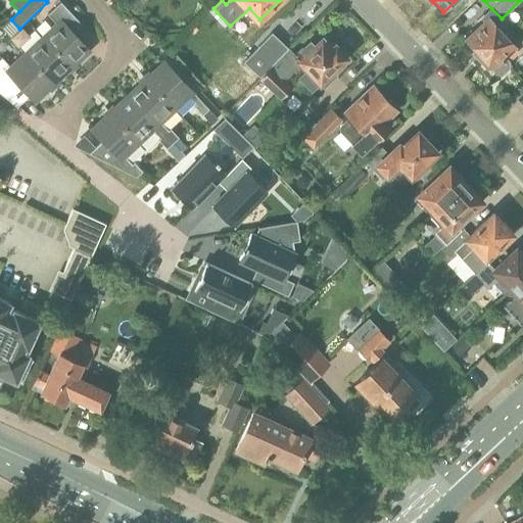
[(43,36),(74,67),(91,51),(74,33),(83,25),(61,2),(48,14),(56,24),(43,36)]
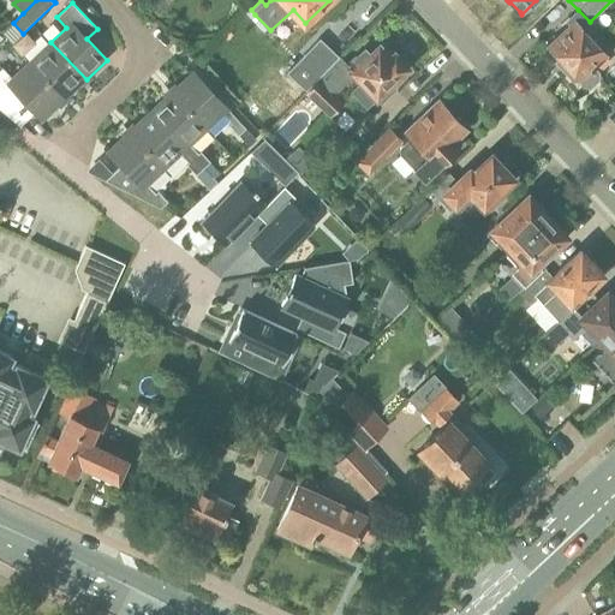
[(569,27),(549,45),(560,57),(555,61),(573,82),(579,82),(584,88),(591,88),(599,81),(599,71),(596,66),(608,55),(585,30),(591,24),(590,22),(578,10),(565,22),(569,27)]
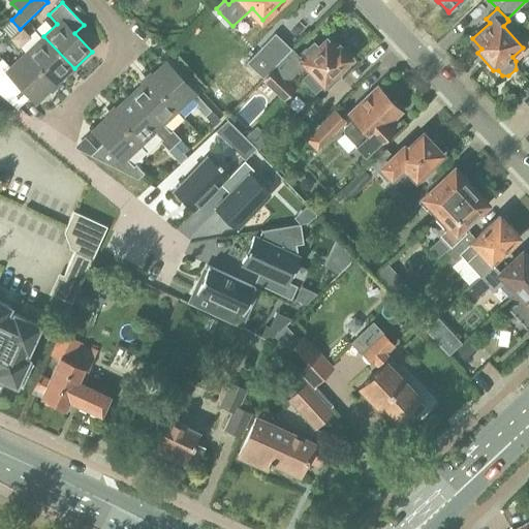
[(252,68),(243,78),(254,89),(262,81),(291,50),(281,39),(275,33),(245,62),(252,68)]
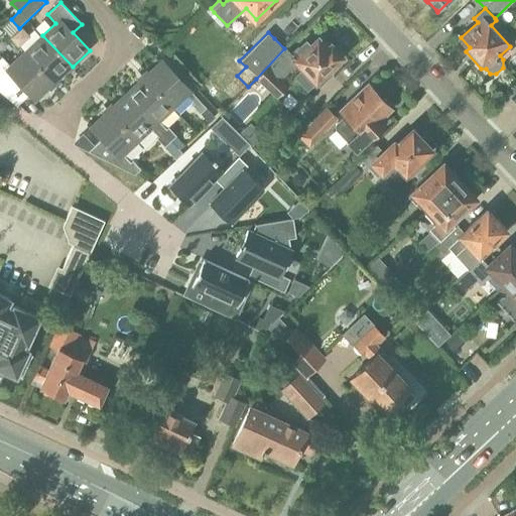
[(54,84),(73,67),(42,35),(25,51),(54,84)]
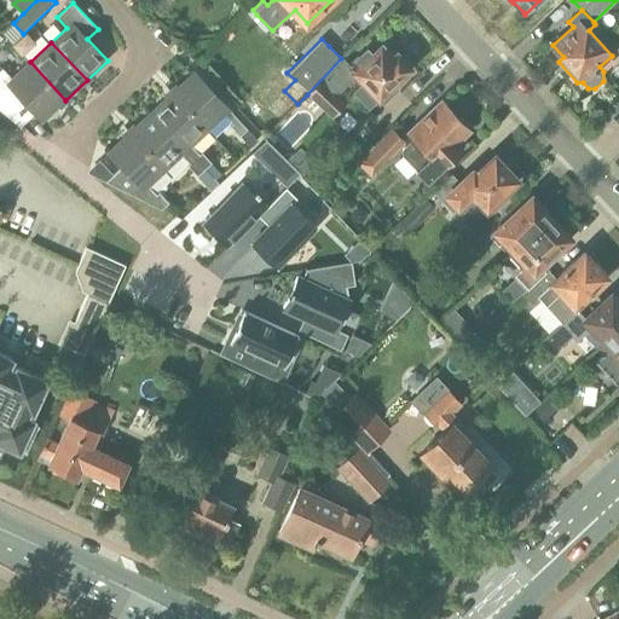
[(341,58),(307,94),(330,116),(333,119),(347,103),(339,96),(358,75),(364,82),(353,92),(369,110),(380,99),(383,104),(399,88),(395,84),(412,68),(410,65),(410,62),(404,55),(399,55),(398,52),(397,53),(386,42),(377,50),(372,45),(351,65),(342,57),(341,58)]
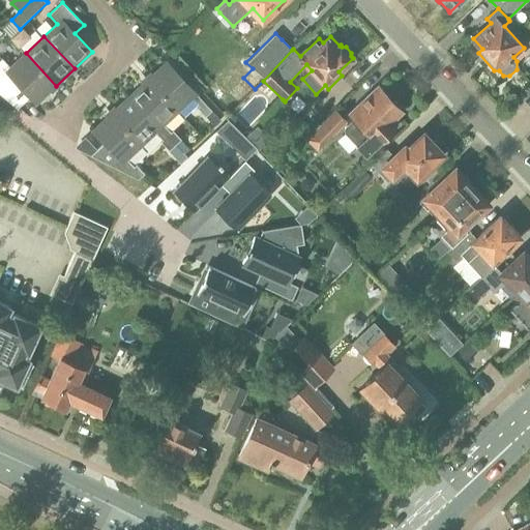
[(36,104),(56,86),(26,53),(11,67),(2,58),(0,60),(0,82),(9,93),(19,85),(36,104)]
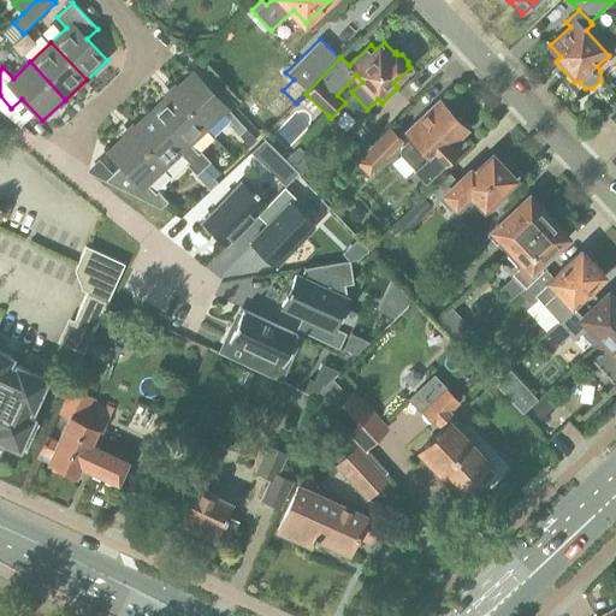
[(171,94),(207,132),(225,116),(232,123),(230,125),(240,135),(247,129),(230,111),(230,112),(194,72),(171,94)]
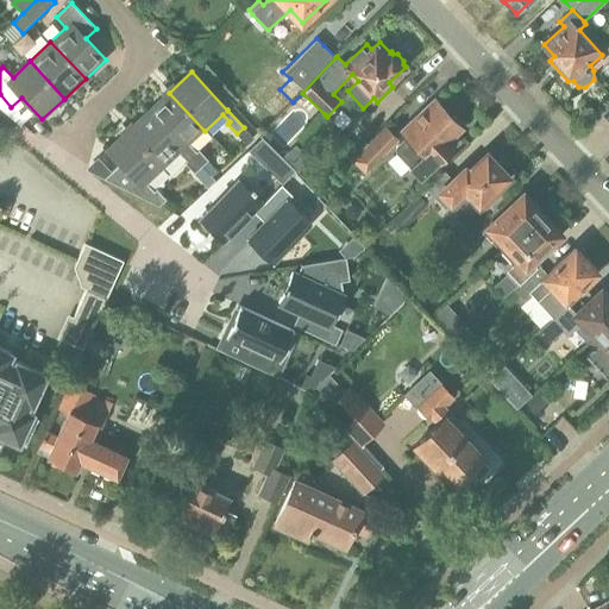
[(190,144),(205,131),(169,93),(150,111),(201,167),(208,161),(199,150),(196,152),(190,144)]
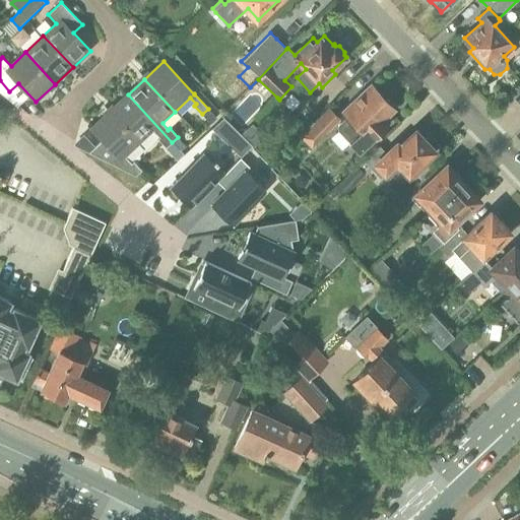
[(344,112),(348,116),(336,127),(339,130),(339,131),(360,152),(389,124),(384,119),(395,109),(372,84),(344,112)]
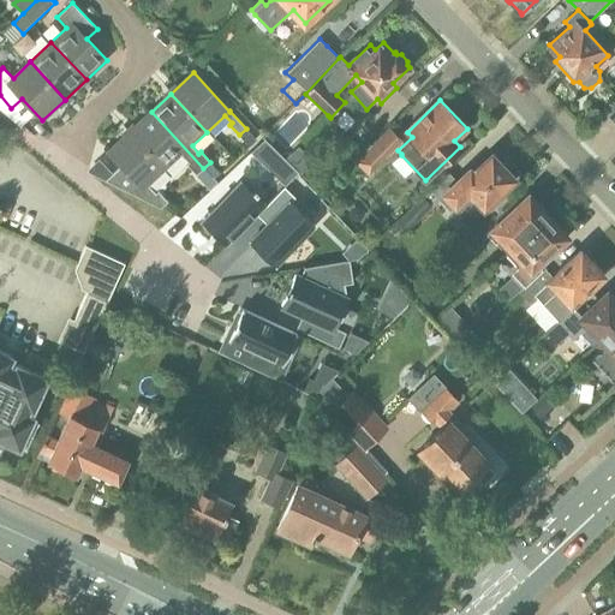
[(250,101),(240,111),(257,126),(268,117),(250,101)]
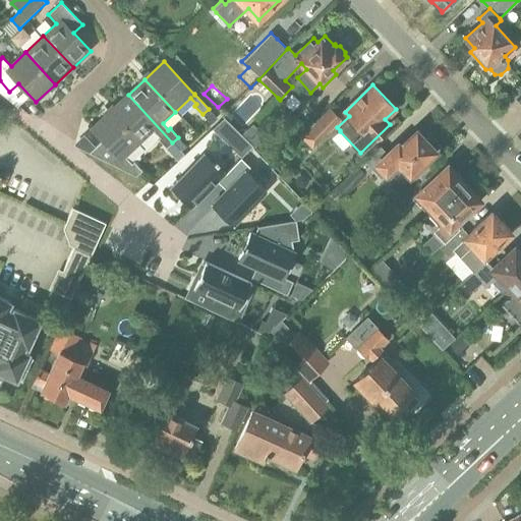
[(167,148),(172,142),(128,95),(109,112),(139,145),(155,131),(160,137),(159,139),(167,148)]
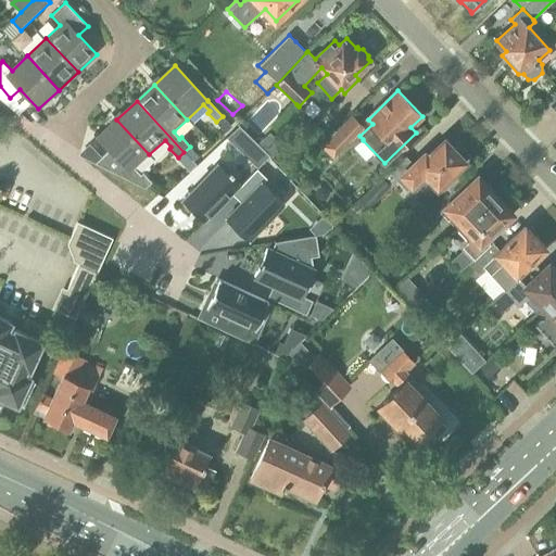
[(320,148),(332,159),(363,128),(351,116),(336,133),(320,148)]
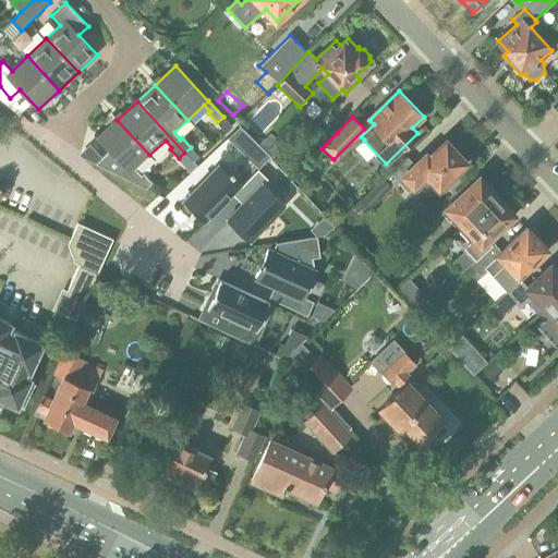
[(135,168),(149,155),(117,120),(97,138),(109,152),(101,158),(91,145),(80,155),(81,156),(93,162),(96,164),(146,189),(153,183),(144,173),(142,176),(135,168)]
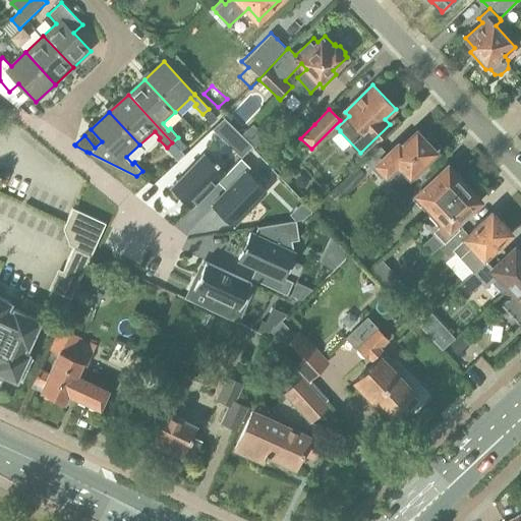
[(293,130),(300,138),(314,124),(306,116),(293,130)]
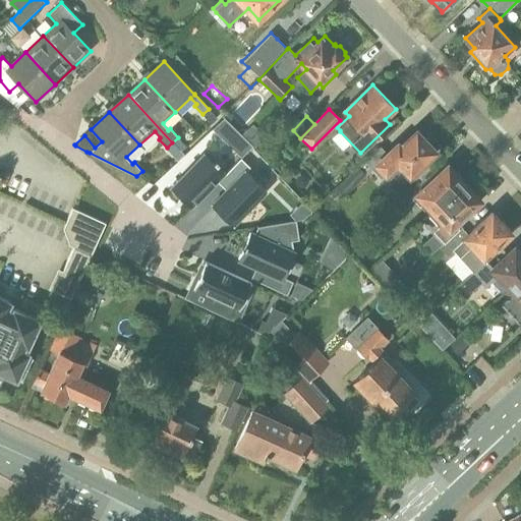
[(252,147),(224,119),(213,129),(241,157),(252,147)]
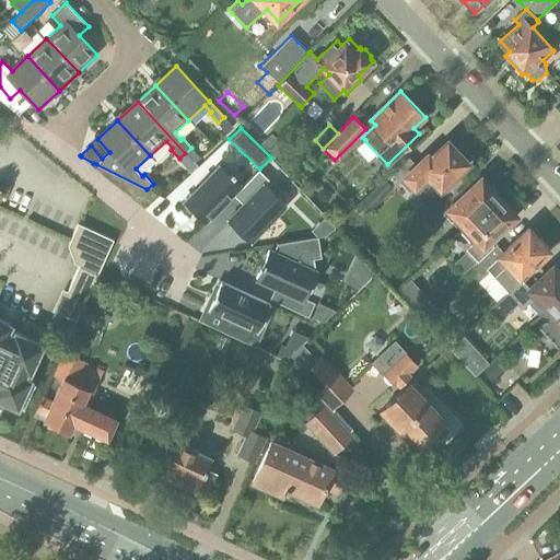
[(469,162),(448,141),(422,167),(416,160),(411,164),(405,158),(360,201),(368,210),(400,179),(411,190),(416,186),(420,186),(423,184),(424,182),(426,176),(428,174),(442,188),(440,190),(444,196),(463,179),(457,173),(469,162)]
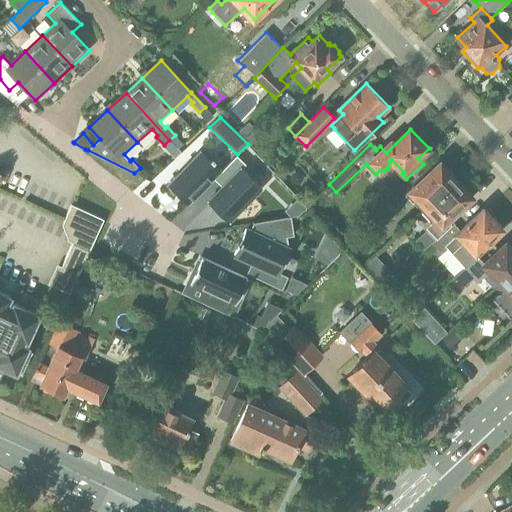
[(200,150),(167,184),(188,205),(219,173),(222,171),(213,162),(215,160),(211,156),(209,159),(200,150)]
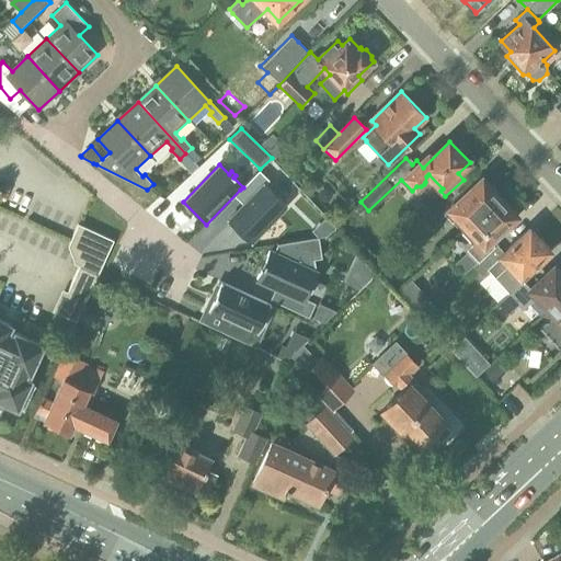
[(250,199),(228,221),(250,242),(286,205),(265,184),(270,181),(259,171),(243,187),(240,190),(250,199)]
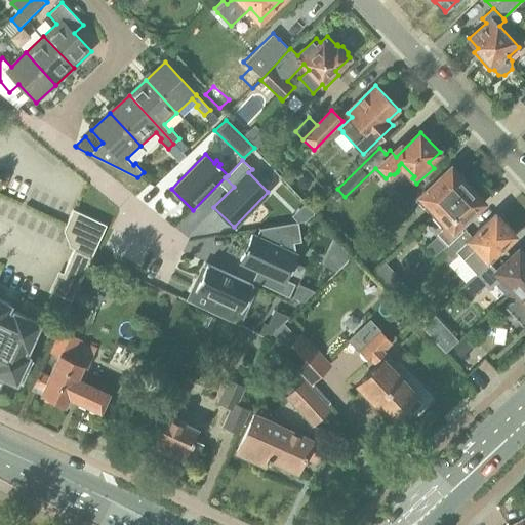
[(438,213),(469,184),(451,165),(433,185),(429,179),(408,200),(395,210),(382,221),(393,232),(416,208),(419,205),(423,208),(429,203),(438,213)]
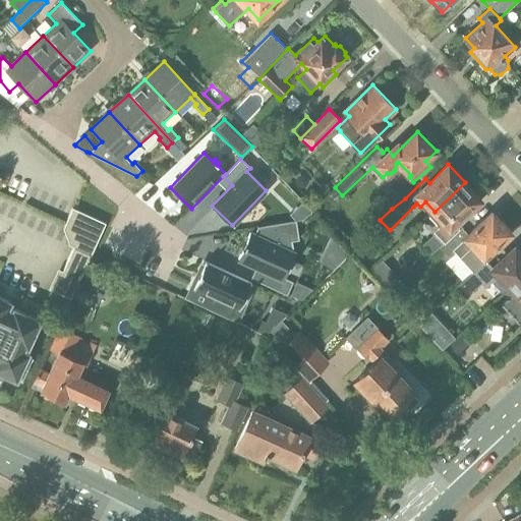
[(465,182),(435,212),(443,220),(438,225),(441,228),(422,244),(431,253),(440,247),(461,227),(458,223),(482,199),(465,182)]
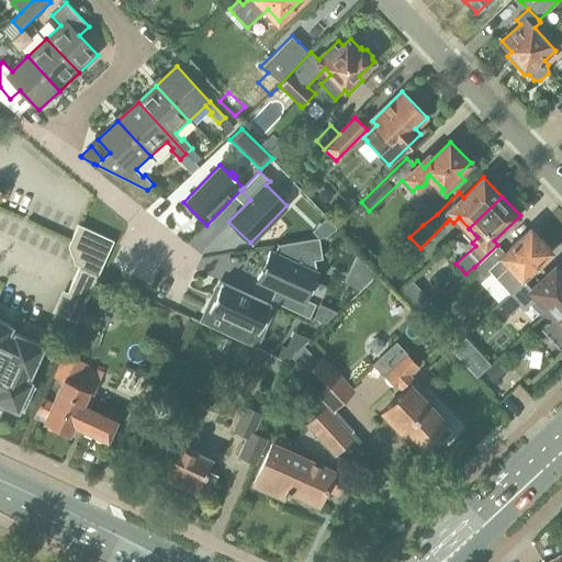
[(413,213),(423,225),(437,214),(436,213),(425,202),(413,213)]
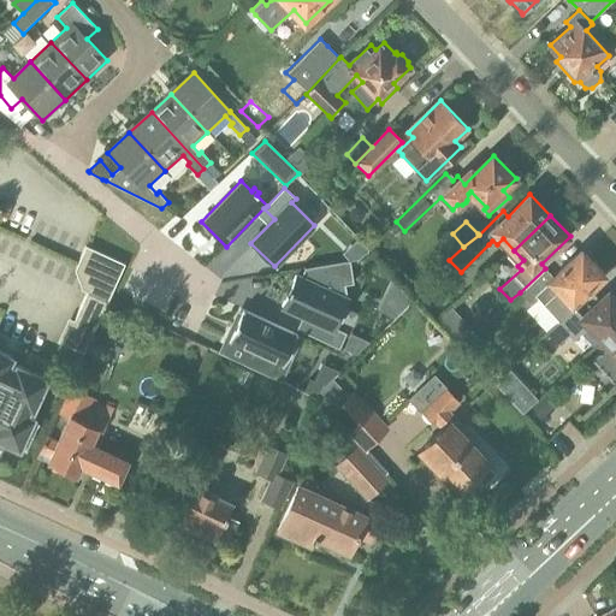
[(605,276),(584,250),(554,278),(545,268),(520,292),(531,304),(538,298),(558,321),(574,307),(575,307),(574,304),(605,276)]
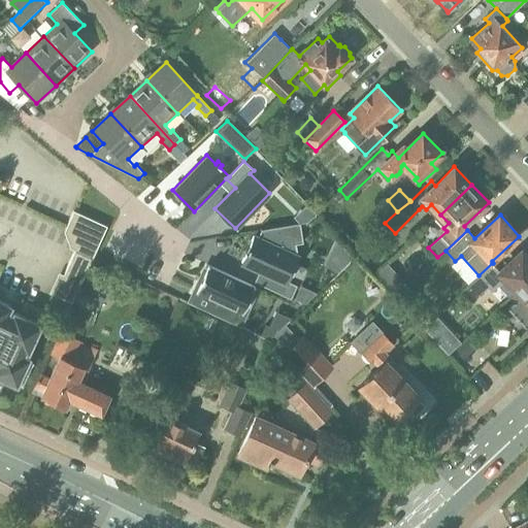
[(254,236),(241,262),(265,273),(260,285),(291,298),(297,285),(288,281),(299,257),(297,256),(295,244),(303,242),(299,223),(261,230),(258,237),(254,236)]
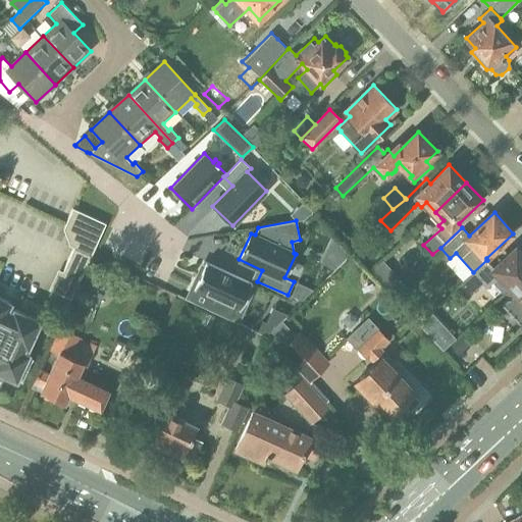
[(348,254),(332,239),(322,262),(335,268),(348,254)]
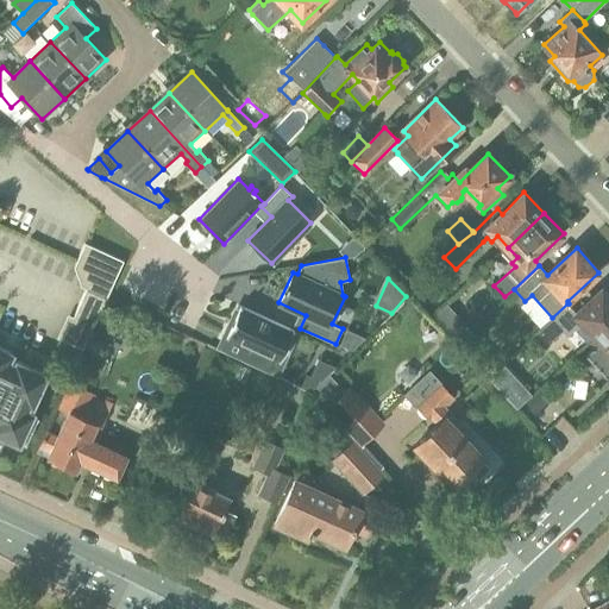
[(81,350),(105,297),(85,288),(71,316),(66,314),(55,338),(81,350)]
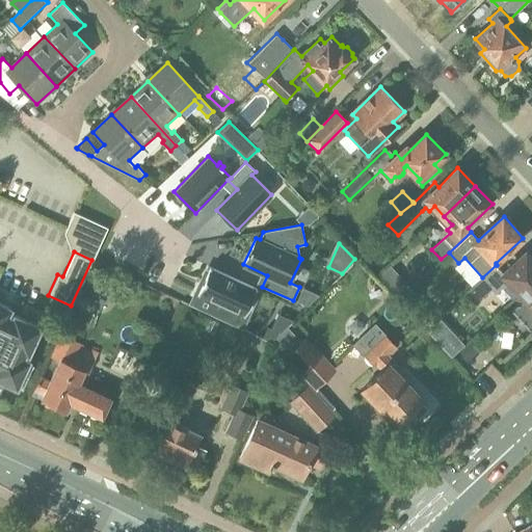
[(482,277),(472,288),(482,298),(490,290),(495,293),(509,280),(523,294),(531,286),(531,256),(527,251),(503,273),(496,265),(484,275),(482,277)]
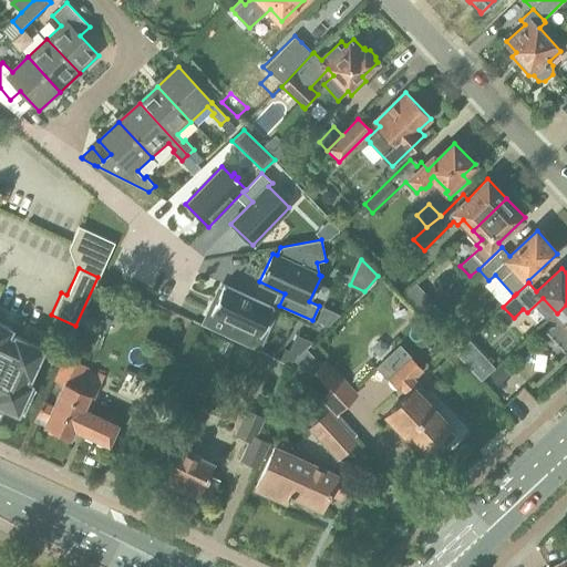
[(404,295),(425,318),(437,307),(416,284),(404,295)]
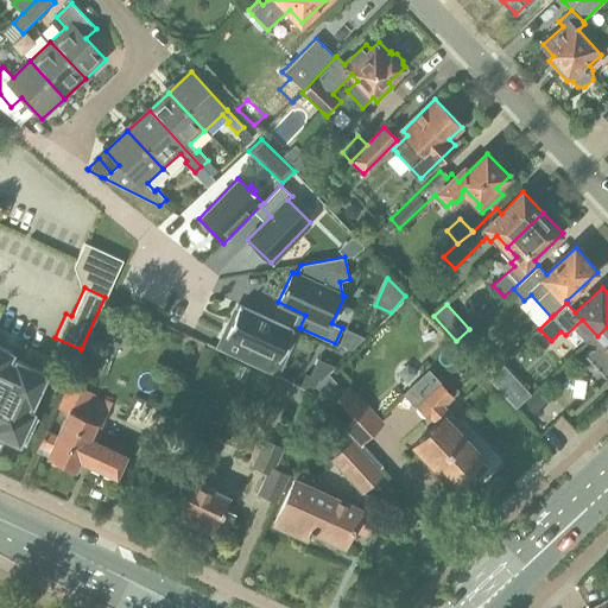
[(215,344),(214,347),(278,377),(279,374),(272,371),(277,360),(279,361),(293,333),(297,334),(298,333),(240,305),(221,347),(215,344)]
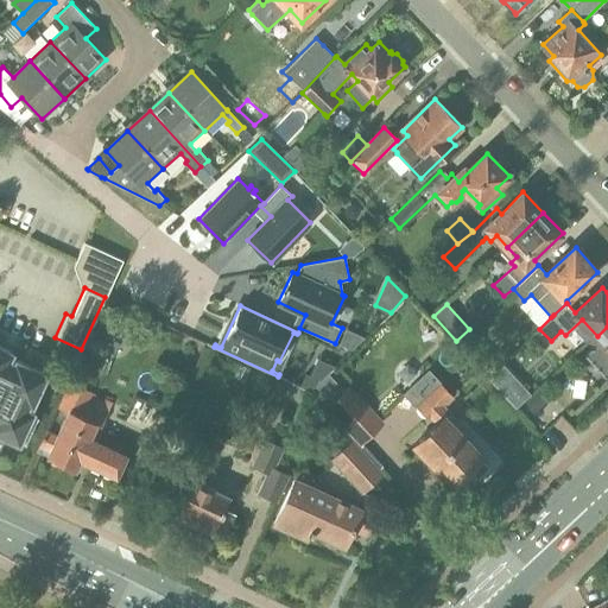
[(607,327),(597,336),(601,340),(586,355),(606,377),(607,373),(607,327)]
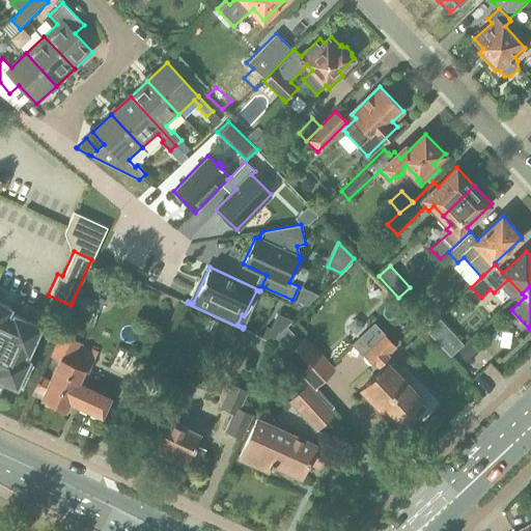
[(307,306),(317,296),(303,288),(297,301),(307,306)]
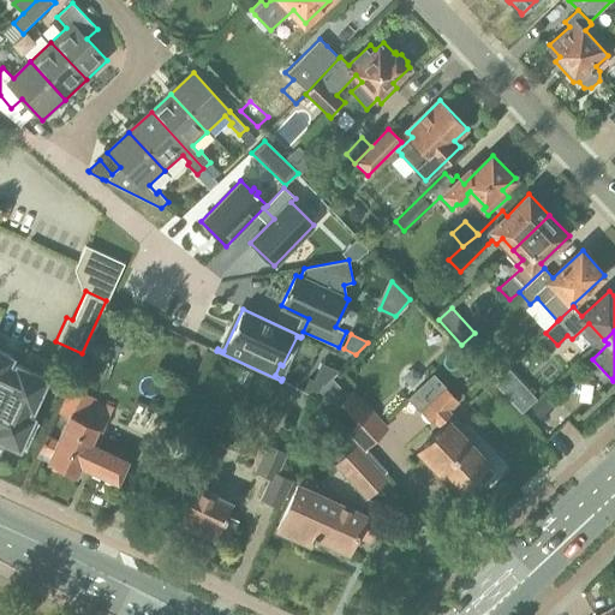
[(0,439),(19,448),(34,417),(30,416),(47,378),(11,362),(13,357),(0,350),(0,439)]
